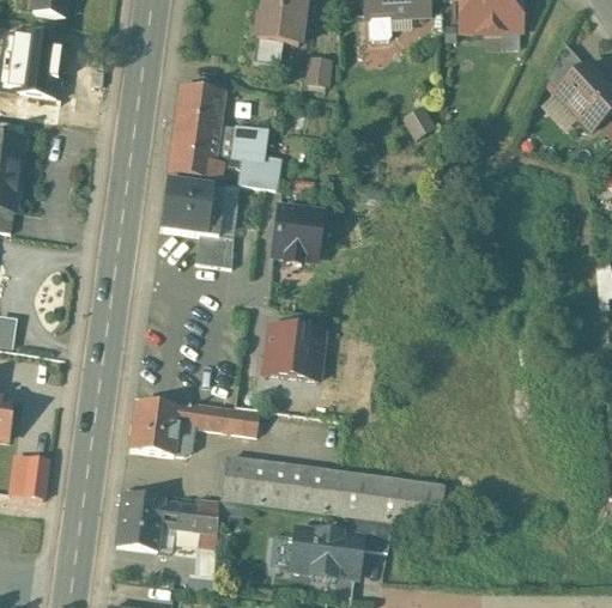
[(34,0),(32,10),(66,14),(67,0),(34,0)]
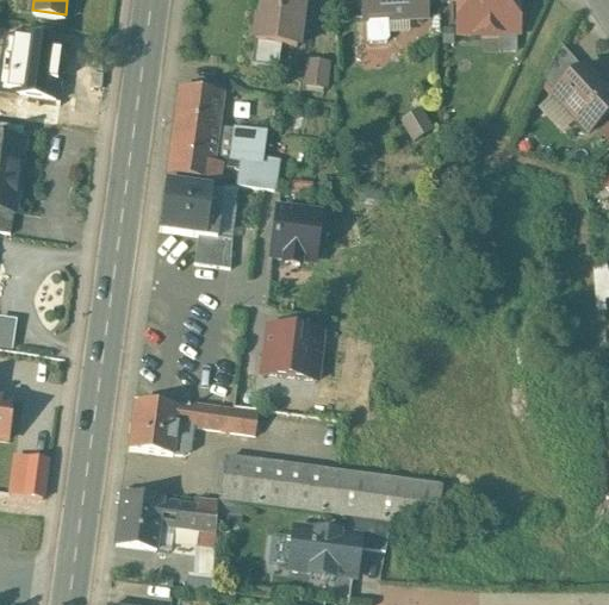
[(261,0),(260,14),(258,14),(255,38),(281,42),(297,44),(303,0),(261,0)]
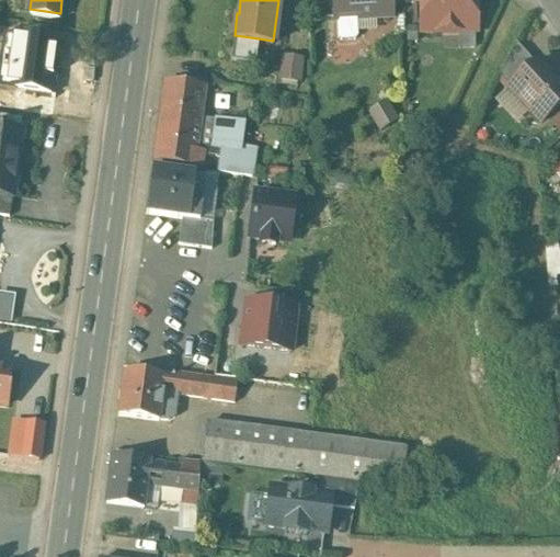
[(333,0),(334,16),(338,16),(357,15),(392,13),(392,0),(333,0)]
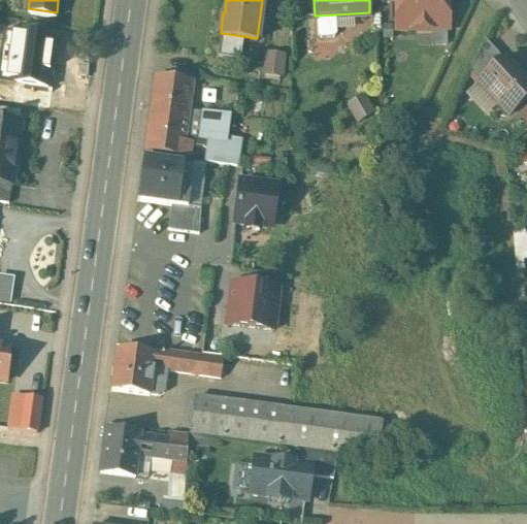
[(396,0),(397,26),(415,25),(418,28),(429,28),(432,25),(449,25),(448,0),(396,0)]
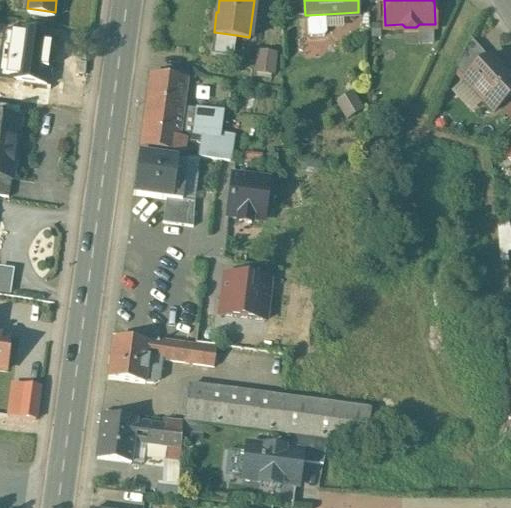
[(326,14),(308,15),(308,31),(311,33),(324,32),(327,29),(326,14)]
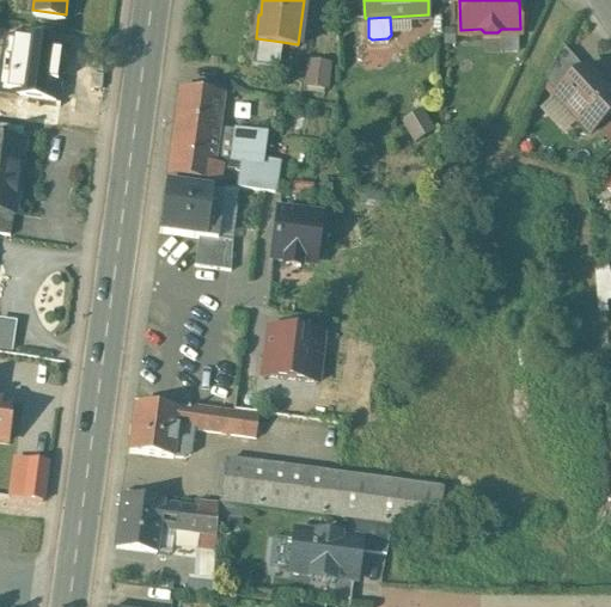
[(62,36),(19,31),(12,91),(54,96),(62,36)]
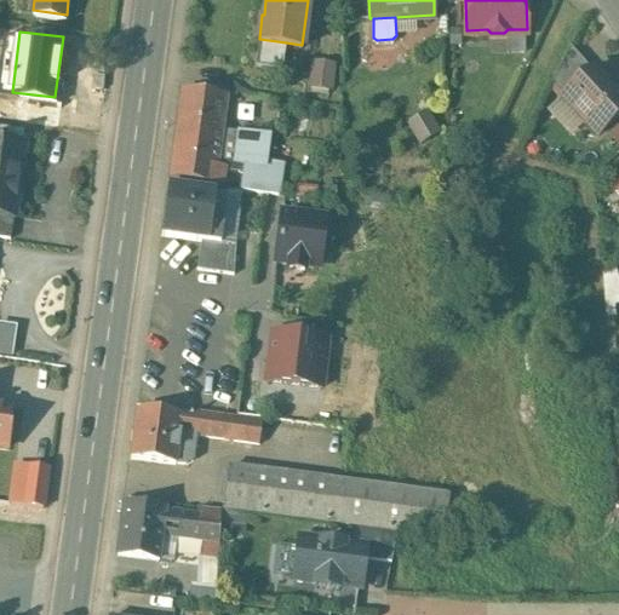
[(286,42),(259,39),(256,63),(282,67),(286,42)]
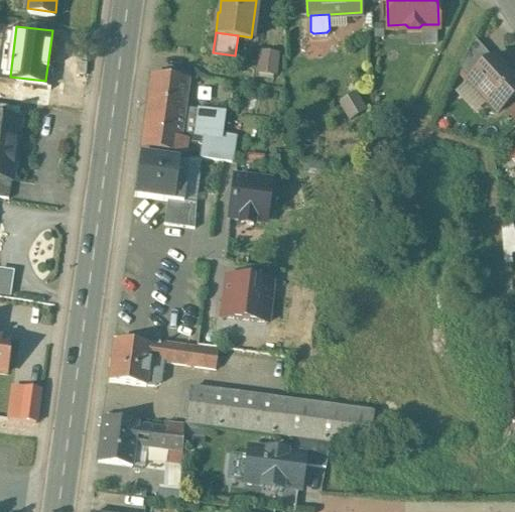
[(492,54),(475,35),(459,67),(469,77),(492,54)]
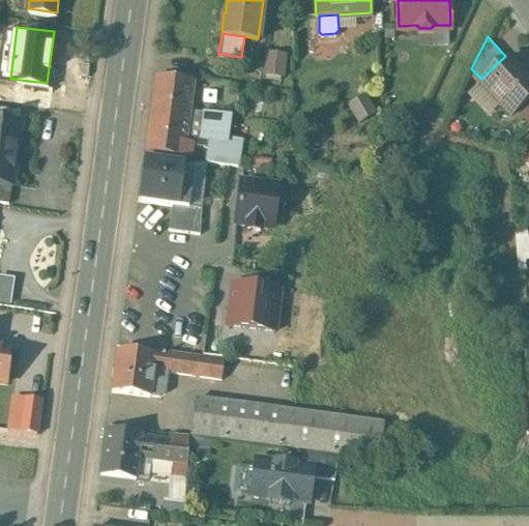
[(285,52),(269,49),(266,71),(282,75),(285,52)]
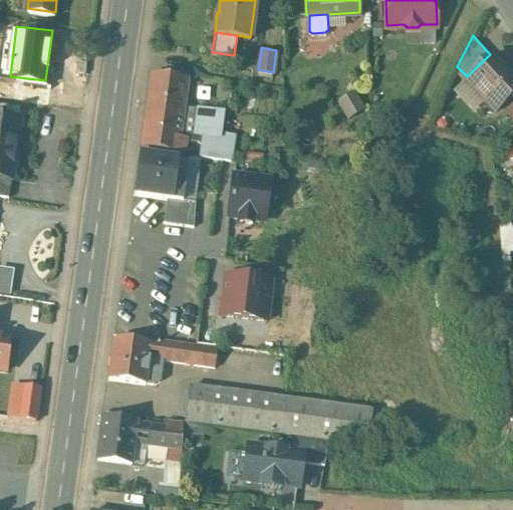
[(490,54),(467,76),(496,108),(512,92),(512,73),(493,52),(490,54)]
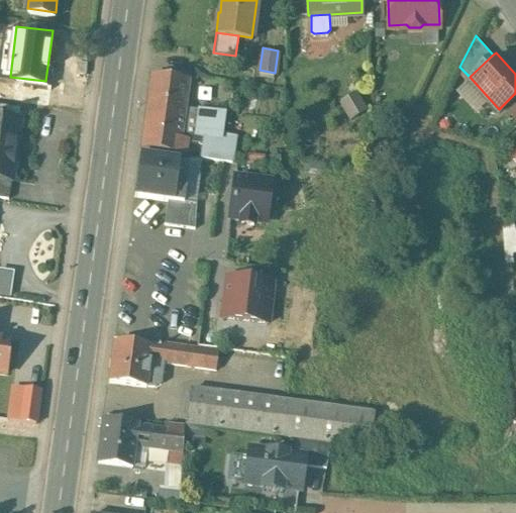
[(189,77),(151,72),(141,145),(185,151),(187,138),(190,115),(184,115),(186,106),(189,77)]
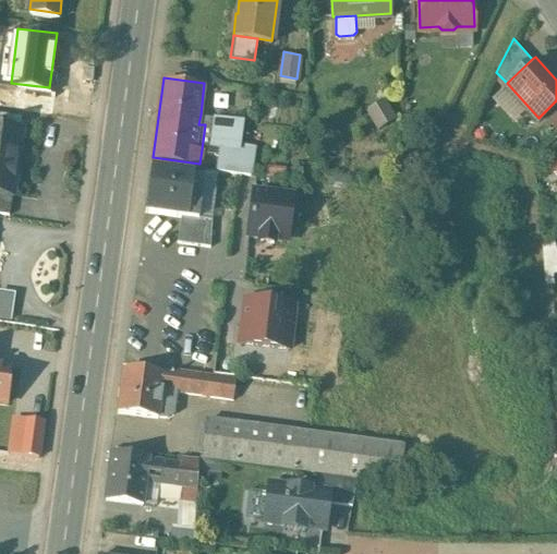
[(390,95),(370,106),(379,127),(400,116),(390,95)]
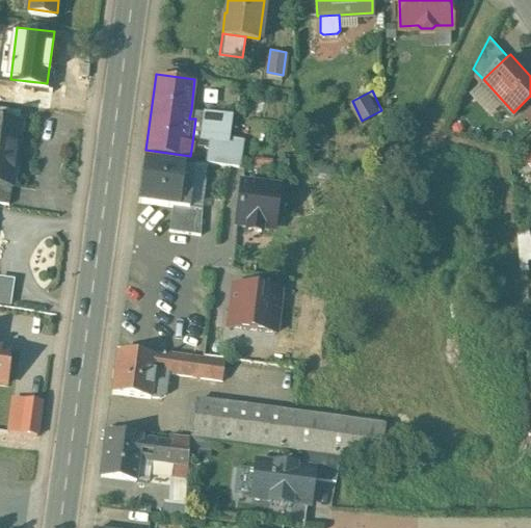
[(18,108),(0,106),(0,180),(10,181),(14,182),(22,122),(17,121),(18,108)]
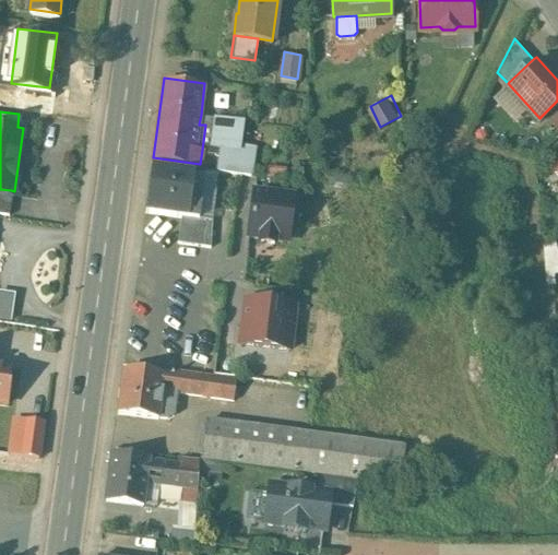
[(241,118),(216,115),(216,116),(201,115),(199,125),(205,125),(202,150),(220,152),(217,168),(251,173),(252,161),(240,158),(236,153),(241,118)]
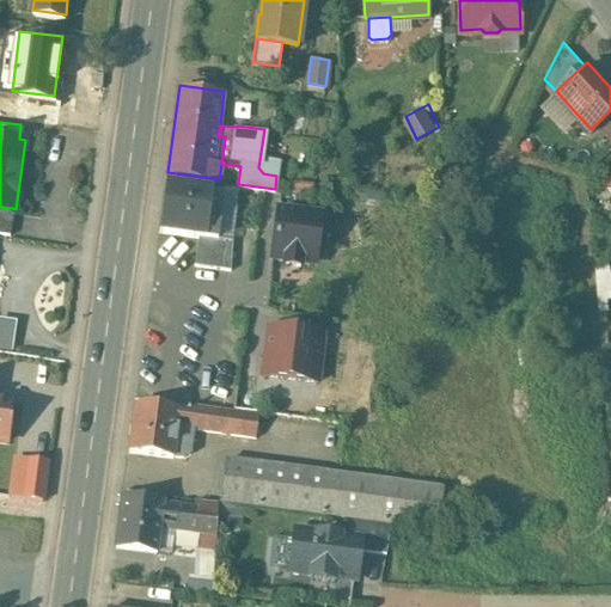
[(213,185),(167,179),(160,228),(199,234),(218,237),(220,219),(209,216),(213,185)]
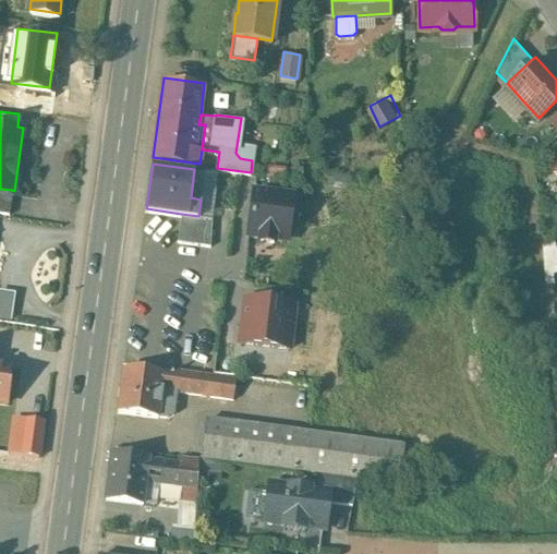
[(11,190),(0,189),(0,208),(9,209),(11,190)]
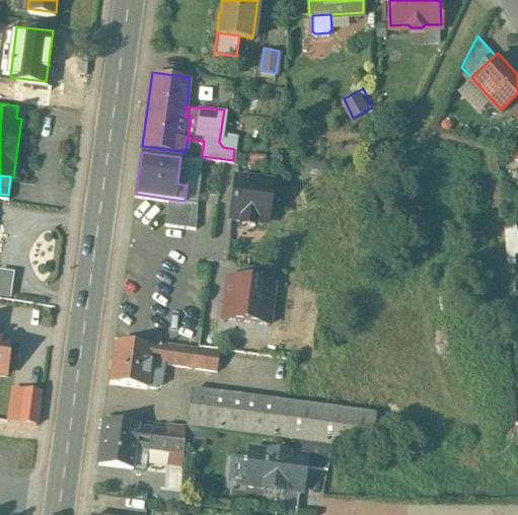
[(273,179),(236,175),(231,215),(243,217),(242,221),(254,223),(255,218),(268,220),(273,179)]
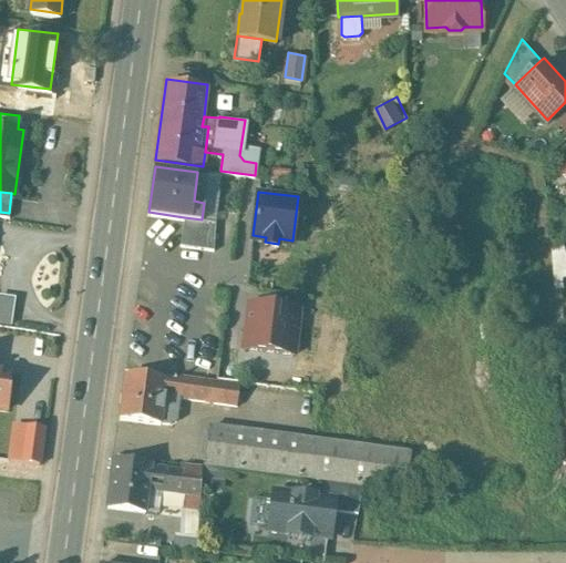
[(202,219),(184,217),(181,243),(214,248),(216,222),(202,219)]
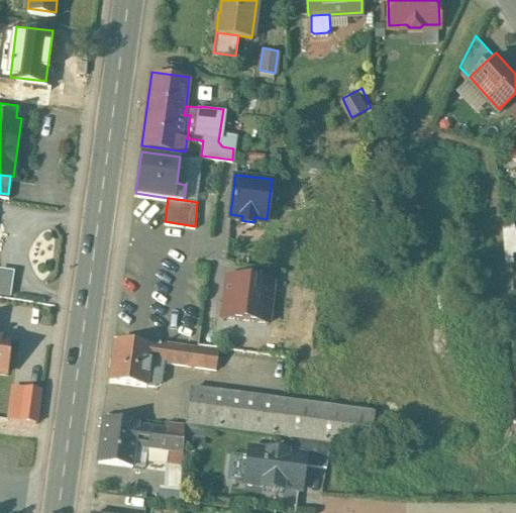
[(515,230),(514,224),(505,226),(511,250),(515,248),(515,230)]
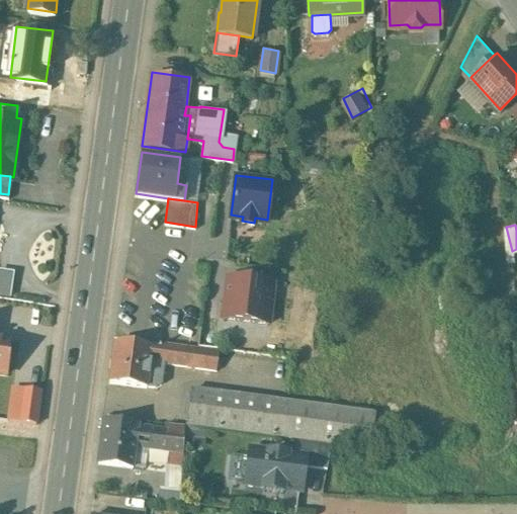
[(0,292),(14,293),(16,266),(0,264),(0,292)]
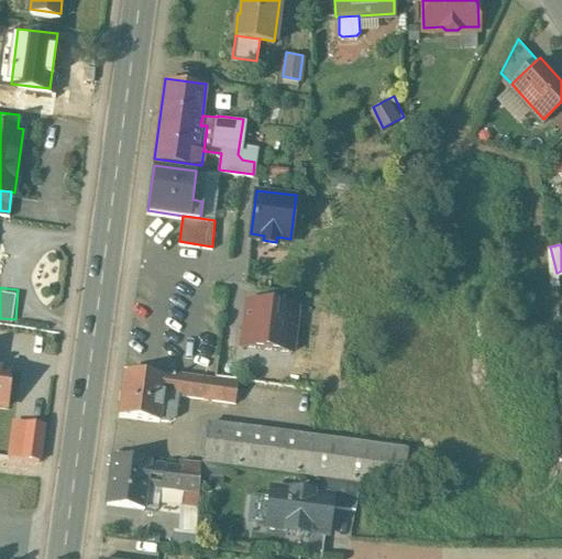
[(297,306),(248,299),(242,343),(291,350),(297,306)]
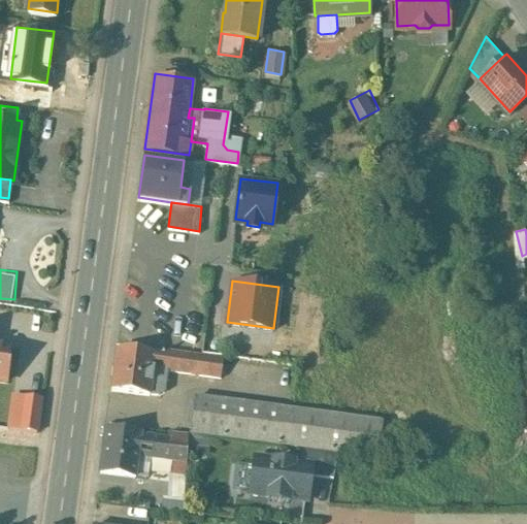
[(226,335),(204,332),(201,351),(224,354),(224,353),(226,335)]
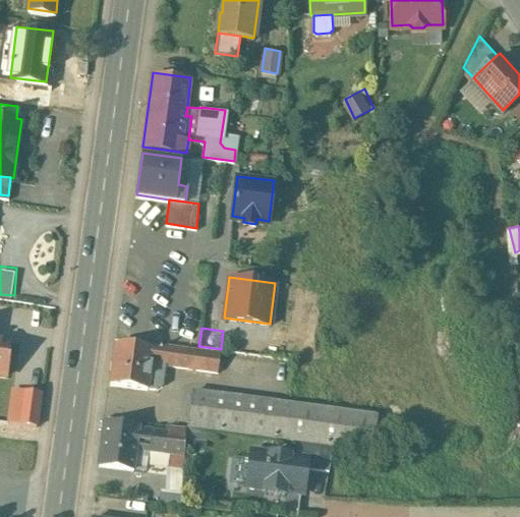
[(0,371),(7,374),(12,339),(0,337),(0,371)]
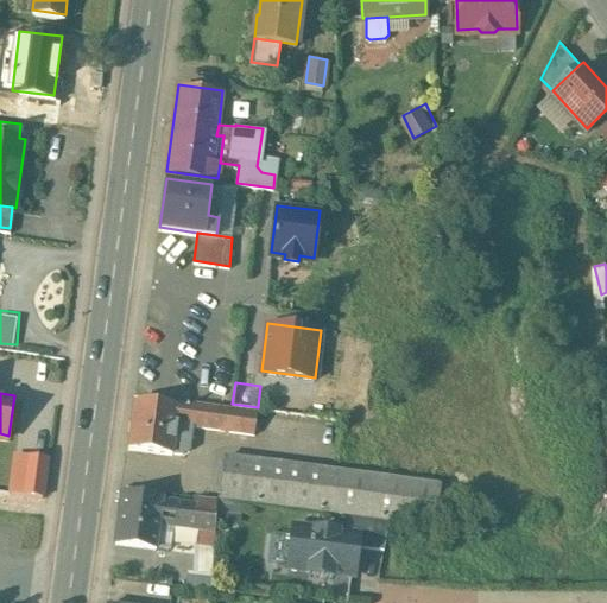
[(178,404),(136,398),(128,445),(172,451),(172,450),(182,451),(190,446),(193,430),(176,427),(177,420),(200,424),(202,402),(179,399),(178,404)]
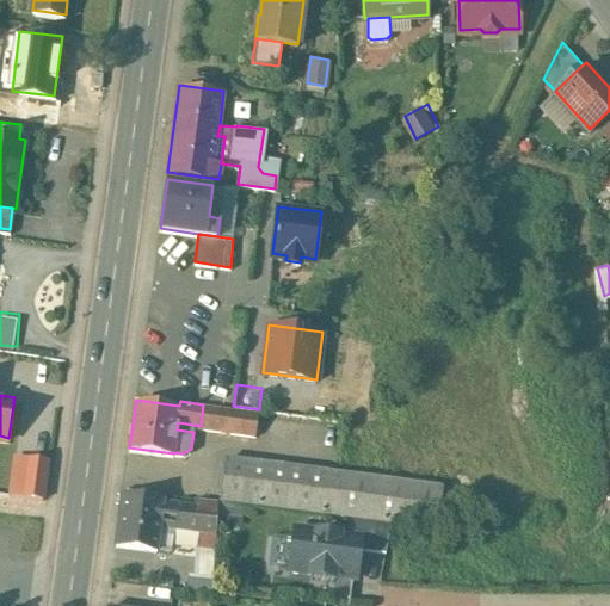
[(216,406),(203,404),(201,426),(213,428),(216,406)]
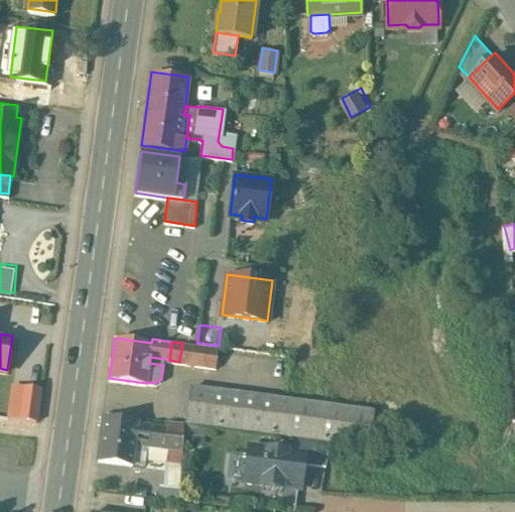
[(219,348),(182,343),(179,362),(216,367),(219,348)]
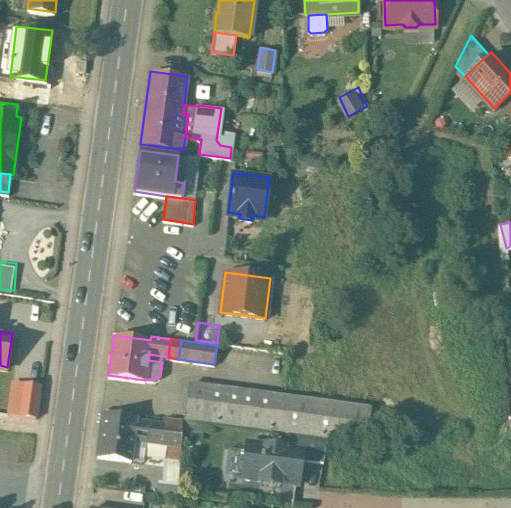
[(9,411),(41,416),(46,382),(14,377),(9,411)]
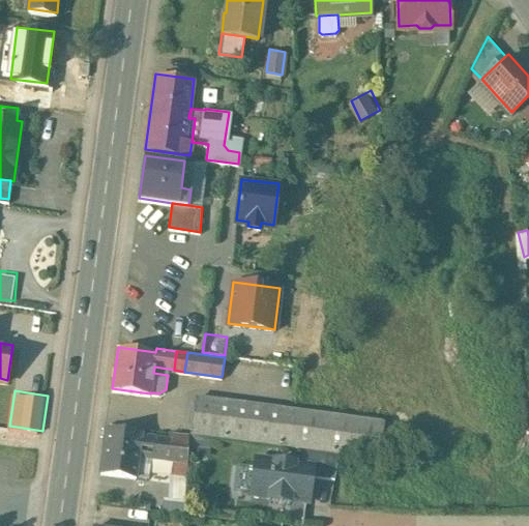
[(382,418),(195,392),(189,431),(305,446),(340,451),(377,457),(382,418)]
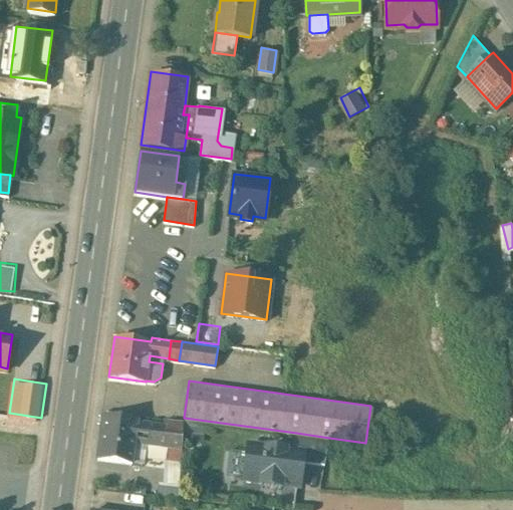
[(152,422),(103,415),(97,457),(133,462),(135,442),(149,443),(152,422)]
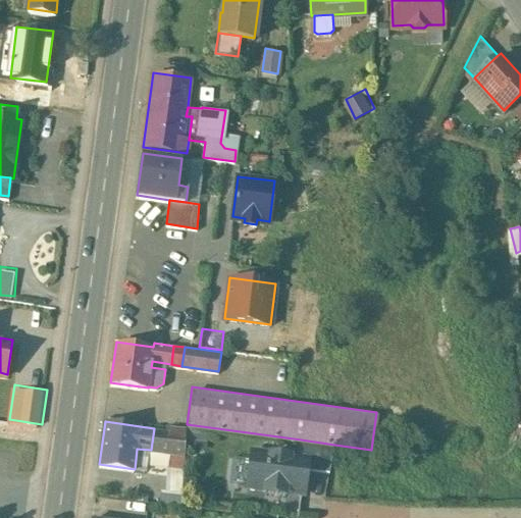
[(186,427),(168,425),(168,430),(154,428),(151,450),(184,455),(186,427)]
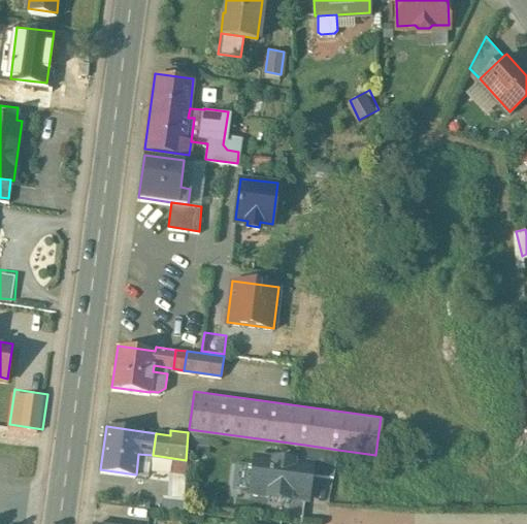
[(338,450),(304,445),(302,461),(313,463),(310,473),(333,477),(338,450)]
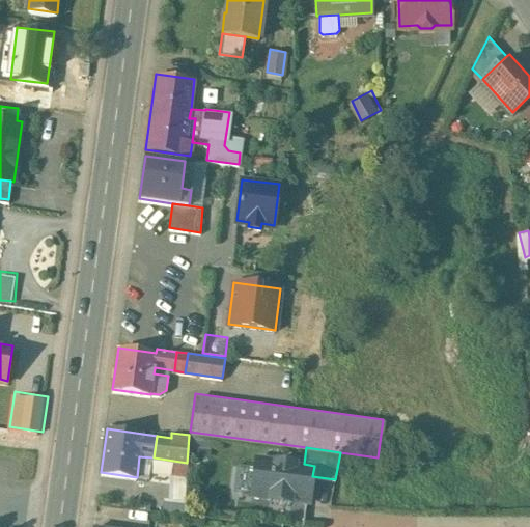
[(295,463),(276,461),(276,460),(275,460),(275,461),(257,458),(252,493),(271,495),(270,498),(291,501),(291,498),(309,500),(312,476),(314,466),(304,464),(296,463),(295,463)]
